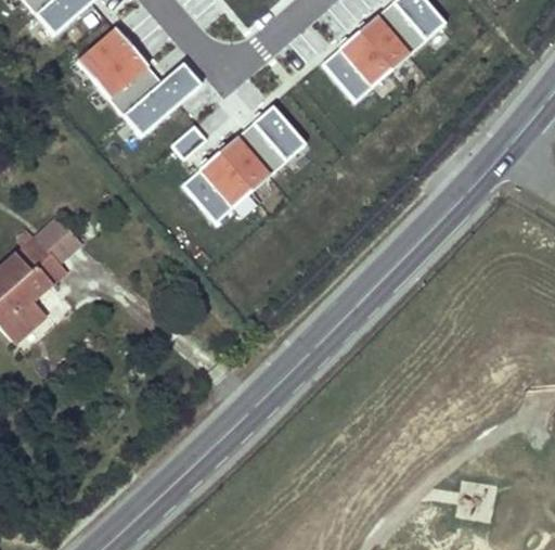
[(28,0),(60,33),(93,0),(28,0)]
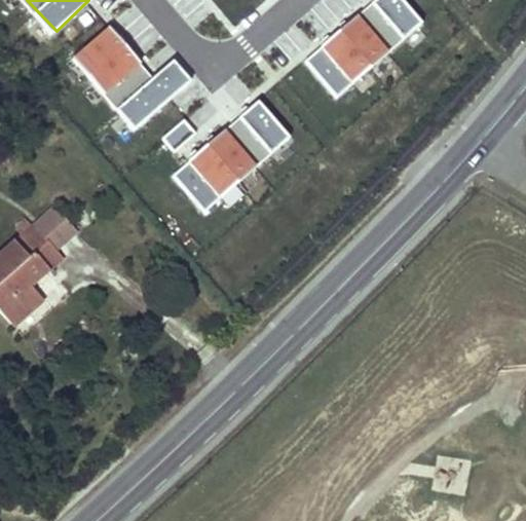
[(422,19),(406,0),(371,0),(303,62),(334,97),(422,19)]
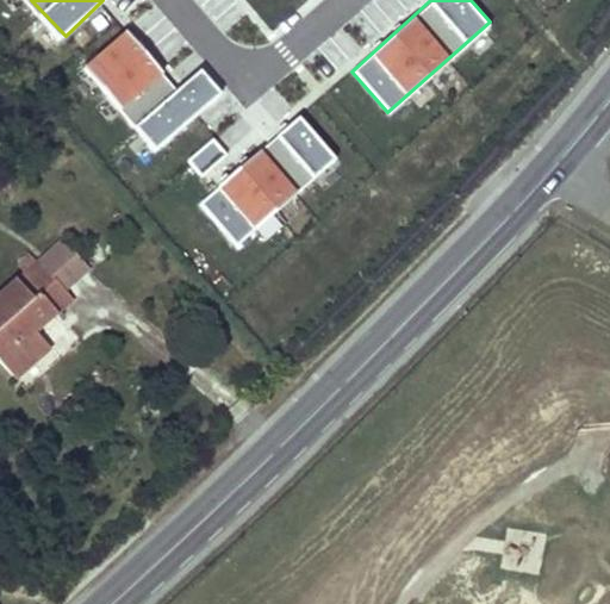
[(125,26),(83,63),(160,145),(200,109),(221,89),(199,66),(179,85),(125,26)]
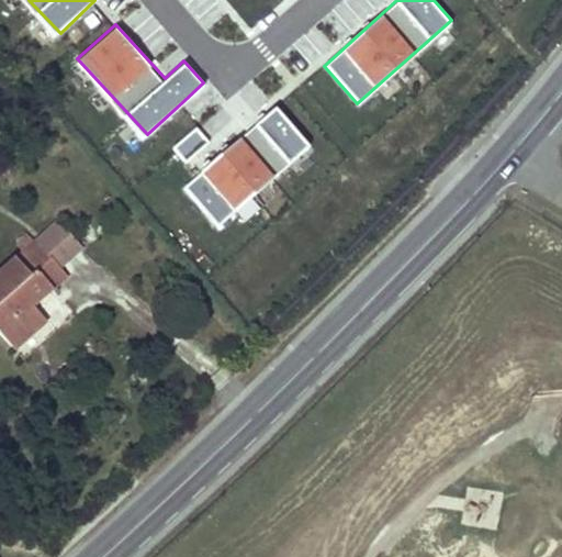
[(278,106),(223,153),(259,195),(314,147),(278,106)]
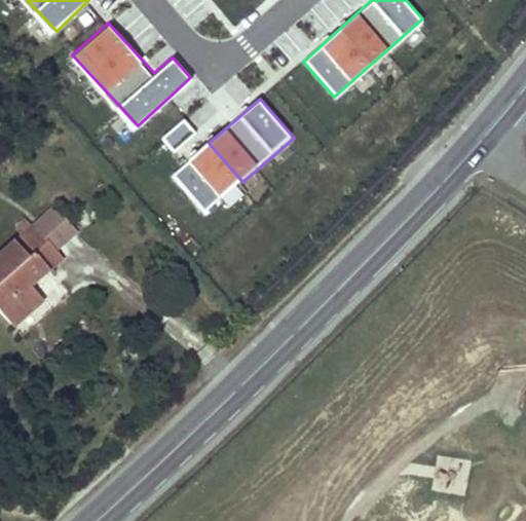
[(195,129),(183,116),(162,135),(174,149),(195,129)]
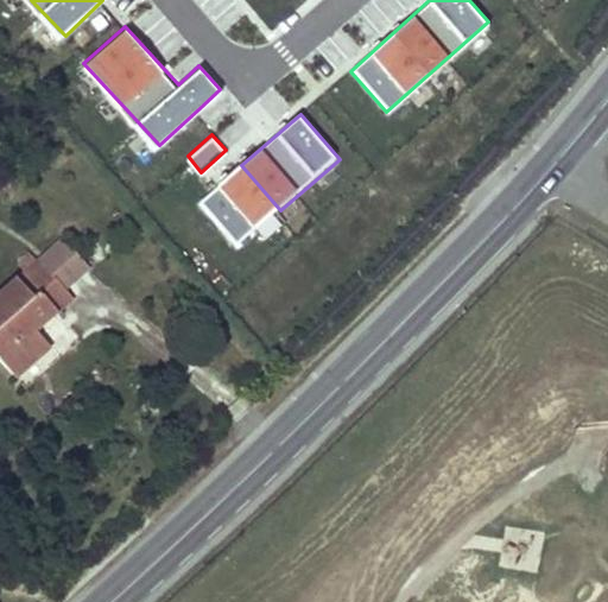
[(280,210),(241,165),(201,200),(240,245),(280,210)]
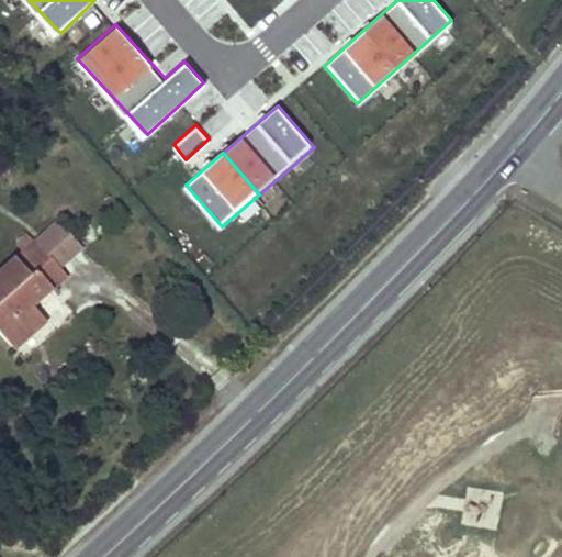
[(57,218),(35,238),(57,264),(79,243),(57,218)]
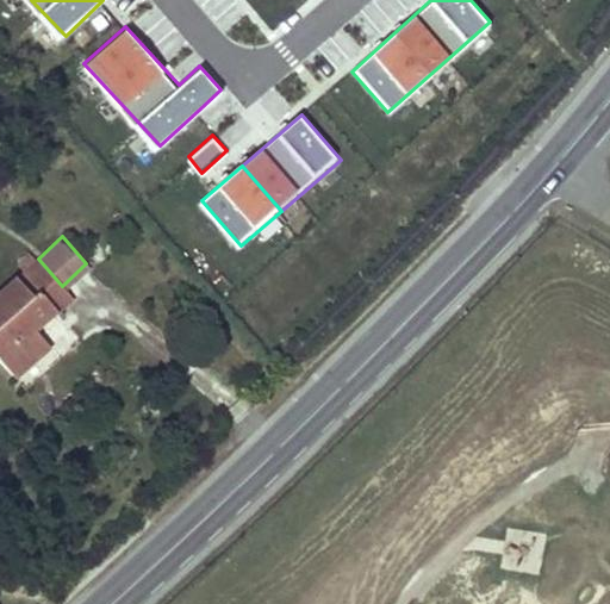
[(36,261),(29,254),(20,261),(26,269),(27,268),(36,261)]
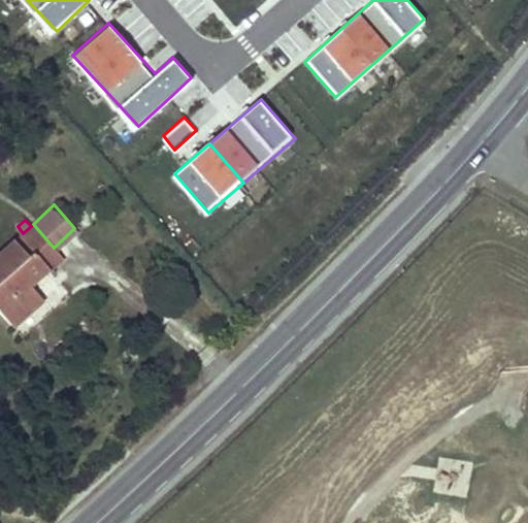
[(23,233),(0,253),(0,309),(11,324),(43,297),(30,282),(60,255),(54,248),(33,224),(31,226),(24,232),(23,233)]
